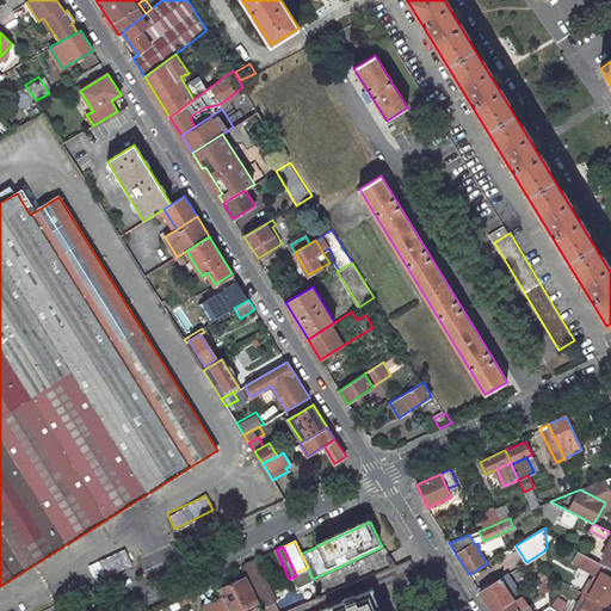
[(106,575),(130,563),(123,548),(98,561),(106,575)]
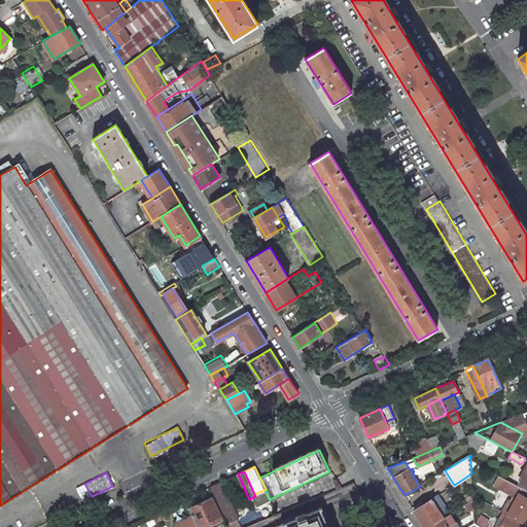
[(518,498),(523,488),(500,477),(495,486),(518,498)]
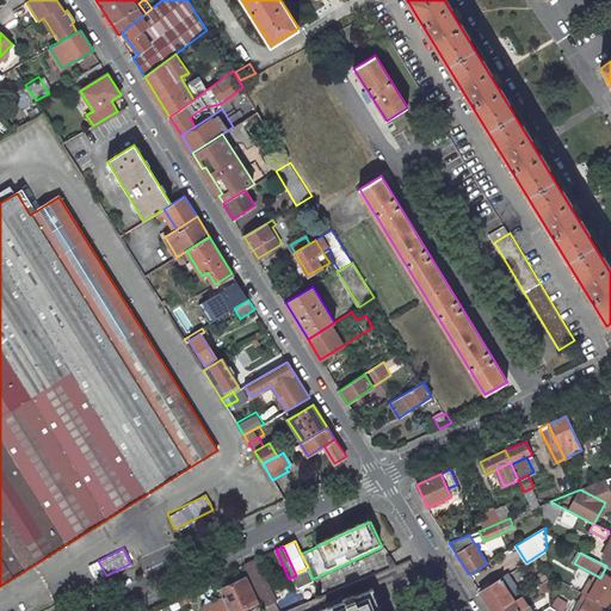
[(276,600),(257,559),(244,565),(264,606),(273,602),(276,600)]
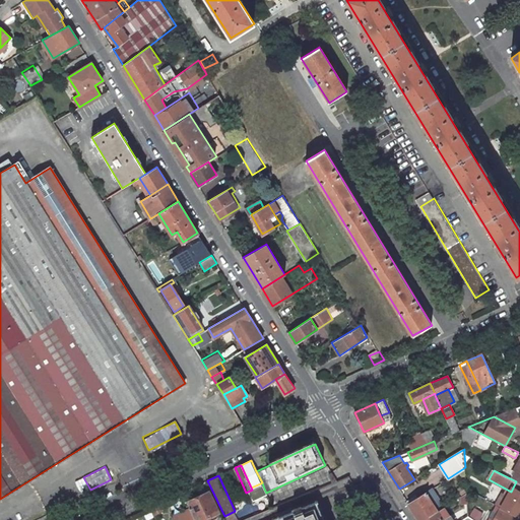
[(519,518),(519,515),(519,483),(516,481),(511,492),(501,508),(519,518)]
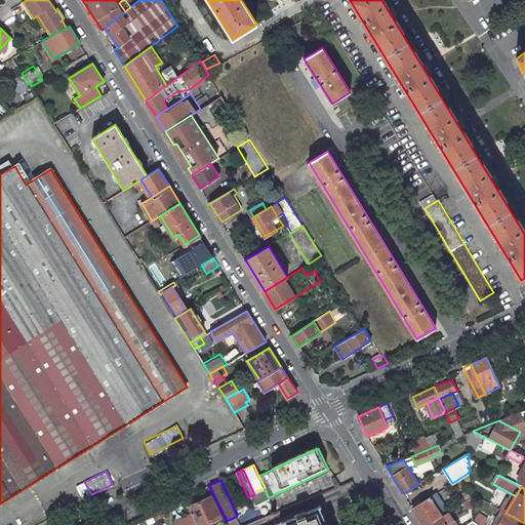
[(436,524),(451,516),(436,493),(412,509),(422,524),(436,524)]
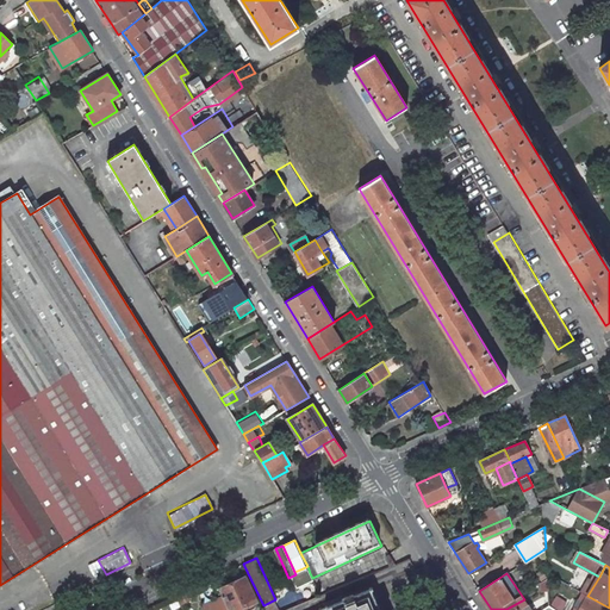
[(236,609),(256,601),(244,577),(219,589),(223,597),(229,609),(236,609)]
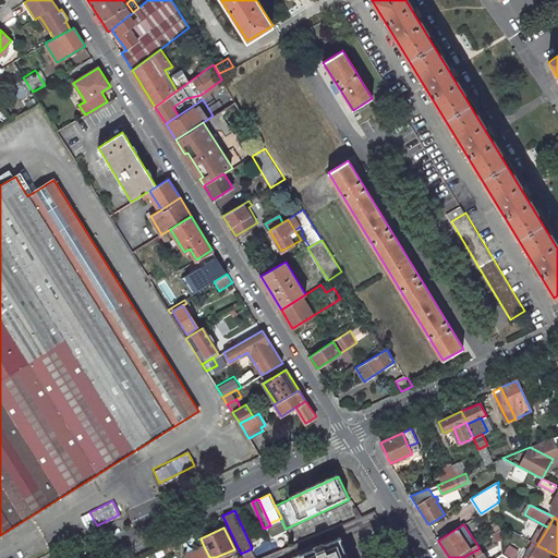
[(533,536),(523,531),(521,535),(531,541),(533,536)]
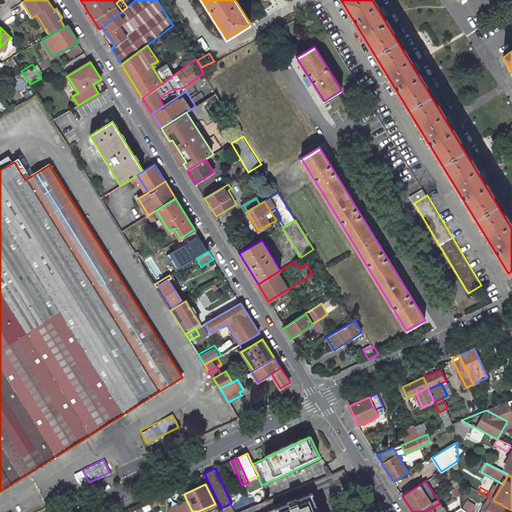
[(319,511),(318,509),(311,492),(273,508),(274,511),(319,511)]
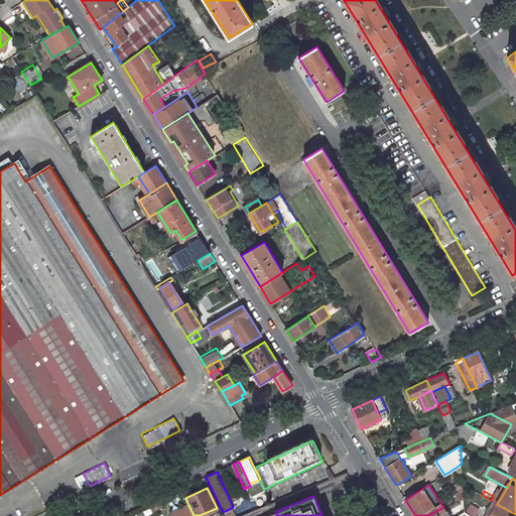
[(513,515),(515,514),(497,504),(490,515),(513,515)]
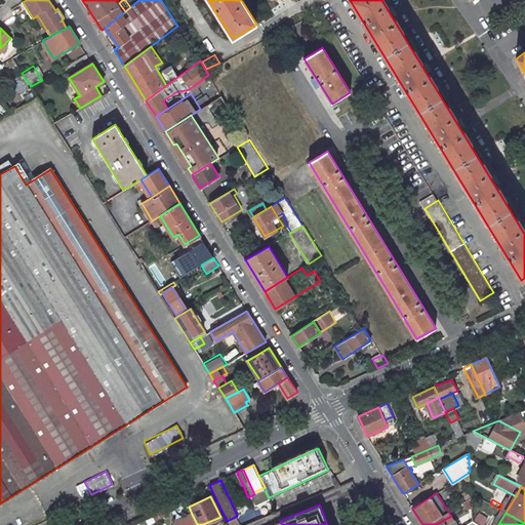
[(197,524),(192,514),(175,520),(176,524),(197,524)]
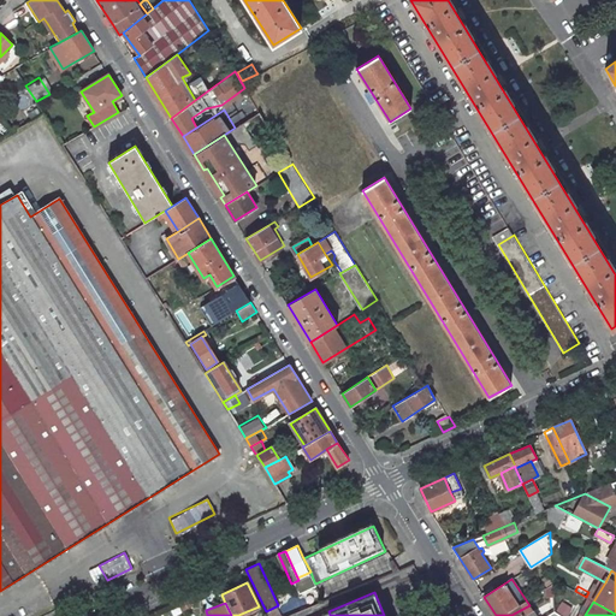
[(535,615),(529,605),(511,615),(535,615)]
